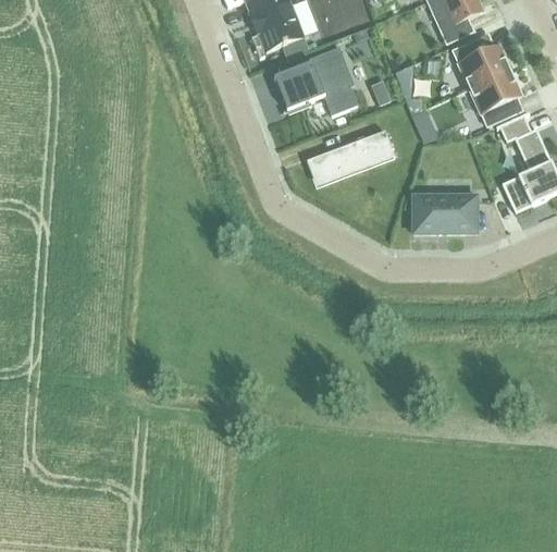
[(246,0),(252,15),(251,16),(257,32),(259,32),(265,50),(282,44),(282,45),(286,43),(304,35),(292,3),(296,2),(295,0),(246,0)]
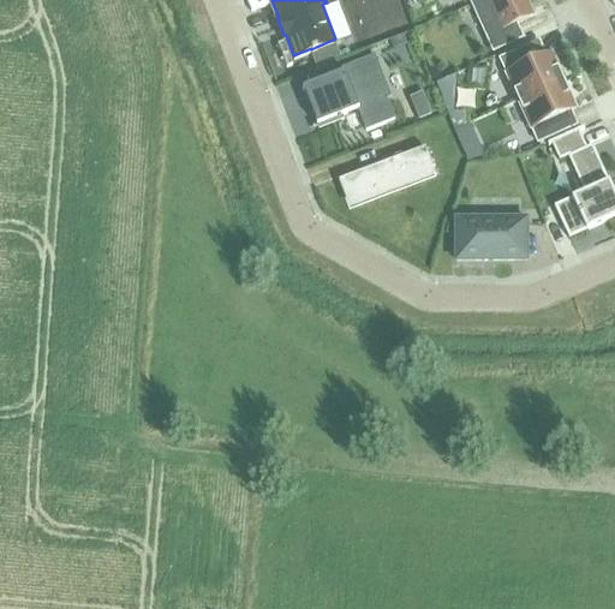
[(533,11),(529,0),(472,0),(493,47),(523,33),(515,19),(533,11)]
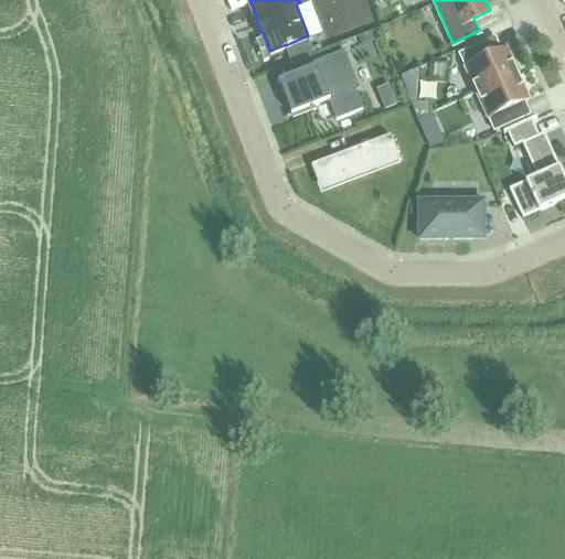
[(370,28),(358,32),(361,41),(373,35),(370,28)]
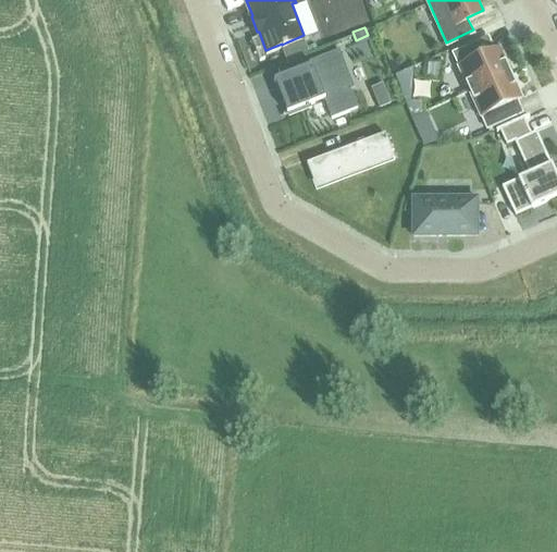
[(470,87),(509,70),(498,45),(494,46),(487,34),(453,49),(470,87)]
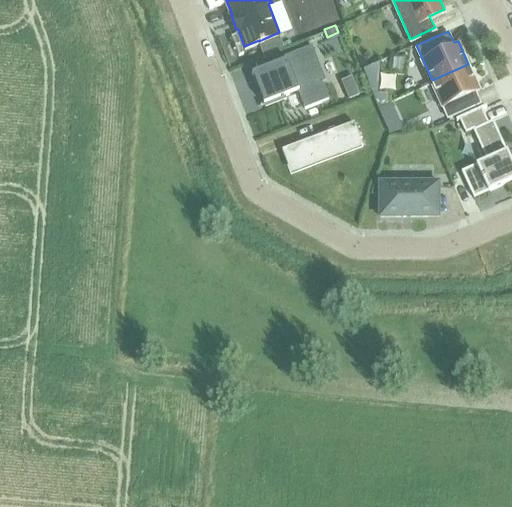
[(283,53),(284,57),(264,65),(256,68),(251,70),(252,73),(253,72),(258,84),(262,82),(268,97),(269,98),(279,95),(282,93),(285,92),(297,87),(301,97),(304,105),(328,96),(325,88),(321,79),(325,77),(311,42),(283,53)]
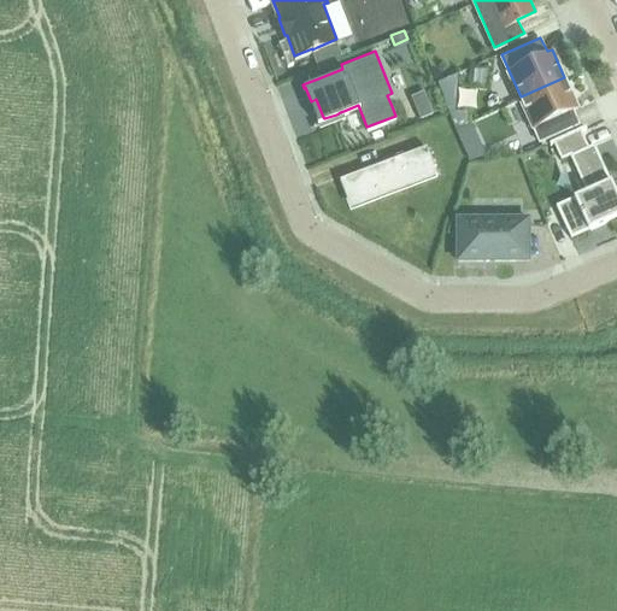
[(564,77),(521,97),(540,139),(579,121),(573,107),(577,105),(564,77)]
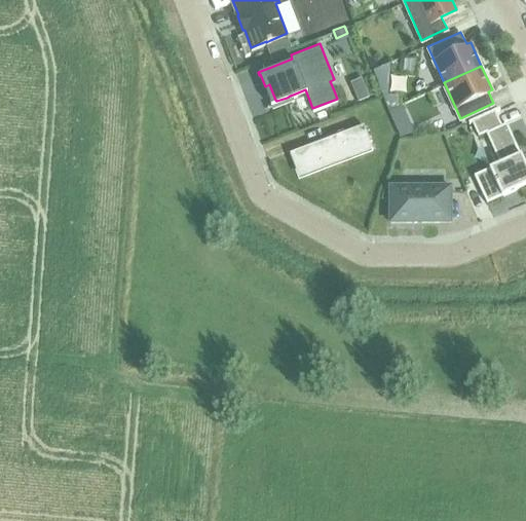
[(391,70),(382,69),(381,82),(390,83),(391,70)]
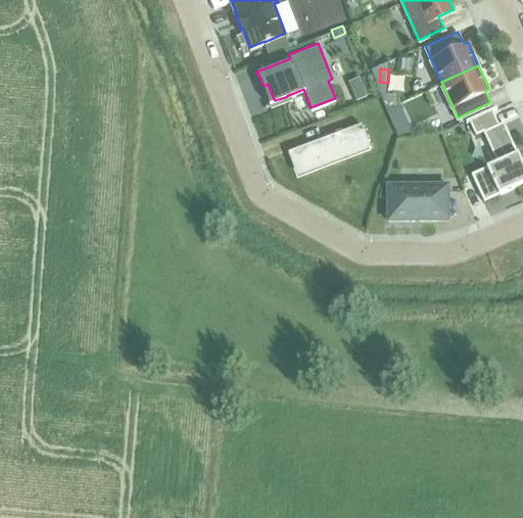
[(363,84),(351,88),(354,97),(367,93),(363,84)]
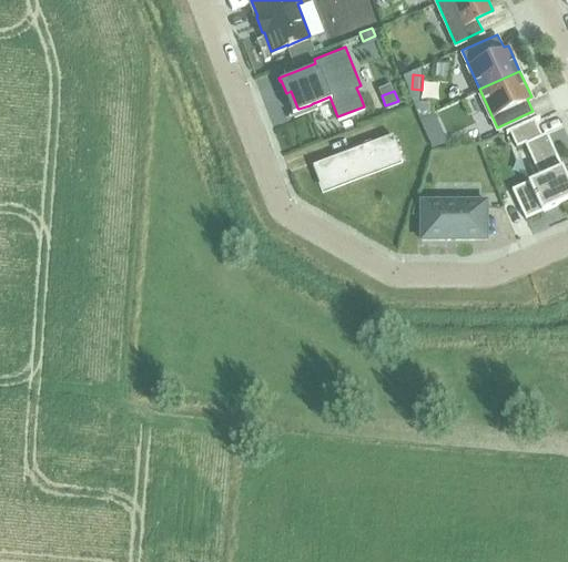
[(554,154),(549,146),(545,134),(547,133),(546,131),(545,131),(541,133),(535,120),(535,119),(534,118),(535,118),(538,115),(539,115),(538,114),(538,113),(537,114),(506,129),(506,130),(509,129),(511,132),(516,144),(517,144),(525,141),(525,142),(525,143),(527,142),(528,142),(530,144),(543,173),(536,175),(528,179),(511,186),(514,190),(519,202),(525,215),(541,208),(567,196),(567,183),(567,184),(565,179),(554,154)]
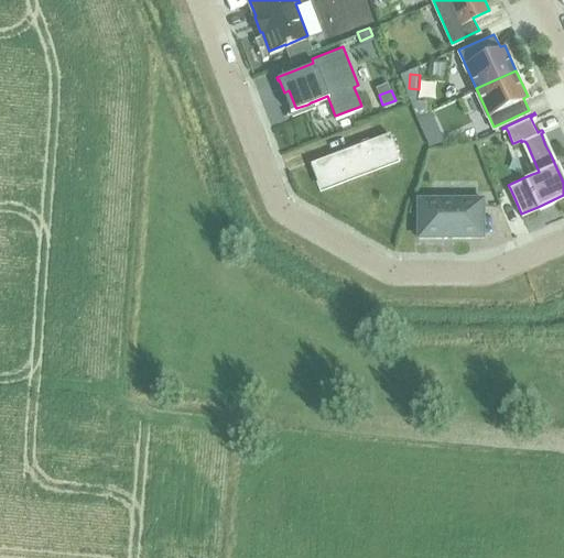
[(440,126),(425,132),(431,144),(444,139),(440,126)]
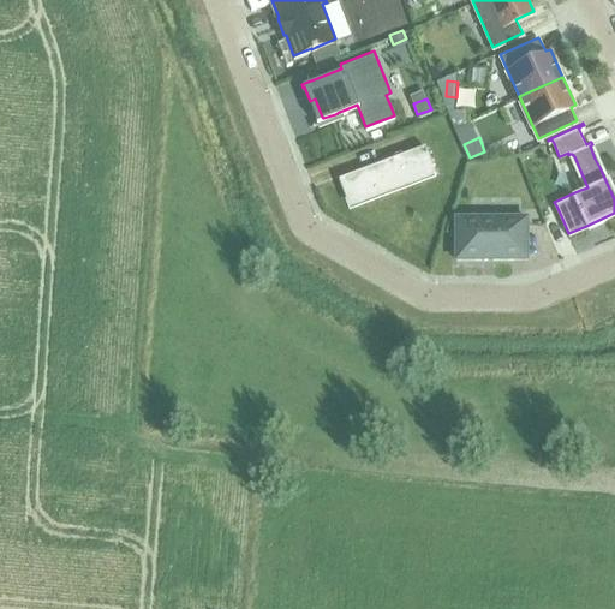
[(435,172),(429,155),(424,143),(339,175),(344,189),(350,204),(362,199),(388,190),(435,172)]
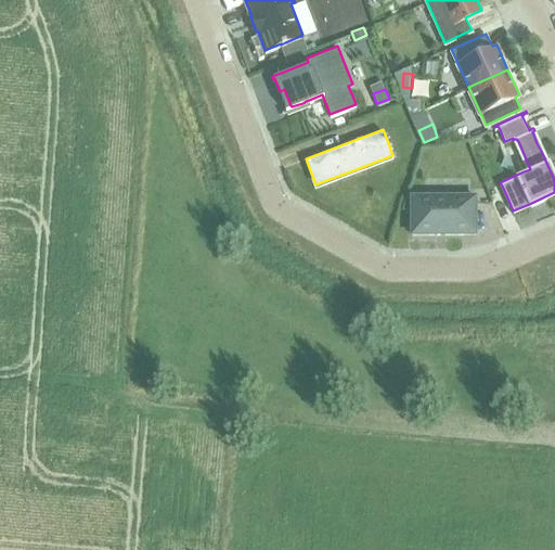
[(411,193),(411,231),(475,231),(475,193),(411,193)]
